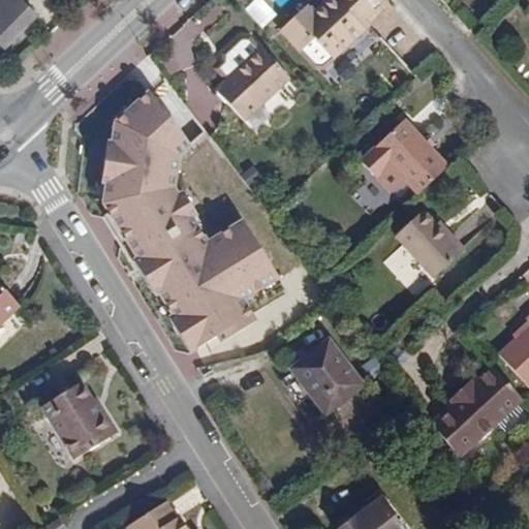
[(40,0),(0,0),(0,38),(8,48),(48,6),(40,0)]
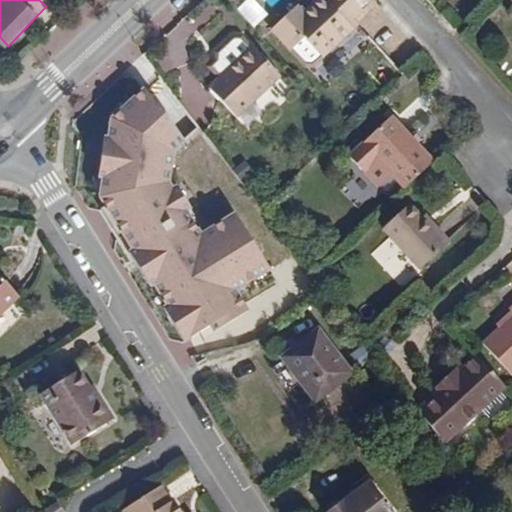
[(251,0),(240,10),(253,26),(267,15),(254,0),(251,0)]
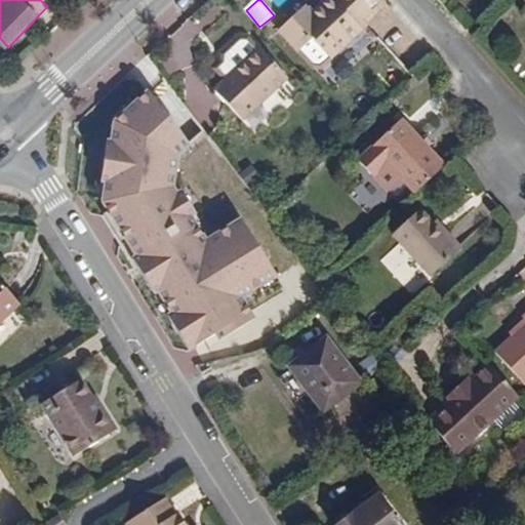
[(371,12),(360,0),(330,0),(312,17),(308,12),(303,7),(278,30),(296,51),(312,39),(329,57),(362,29),(358,24),(362,19),(371,12)]
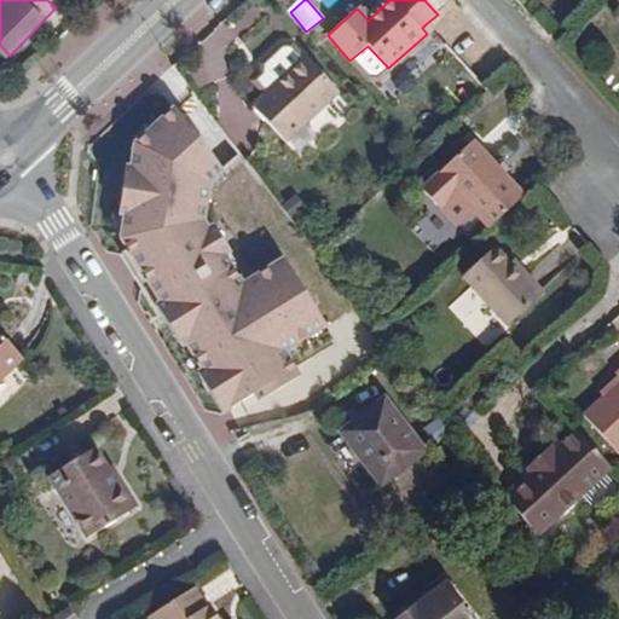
[(368,21),(389,0),(377,0),(363,15),(368,21)]
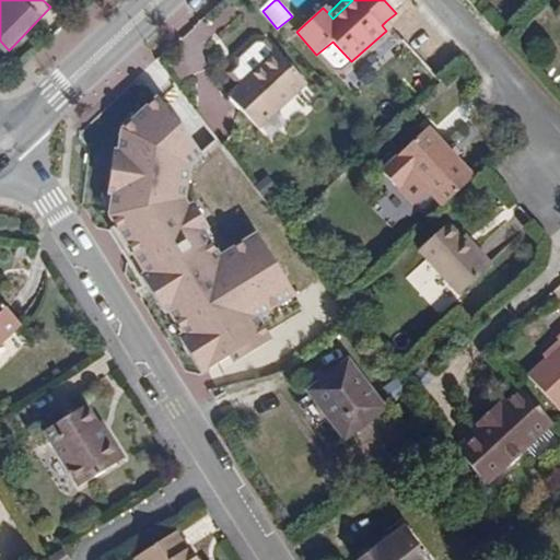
[(391,27),(386,21),(382,25),(386,31),(391,27)]
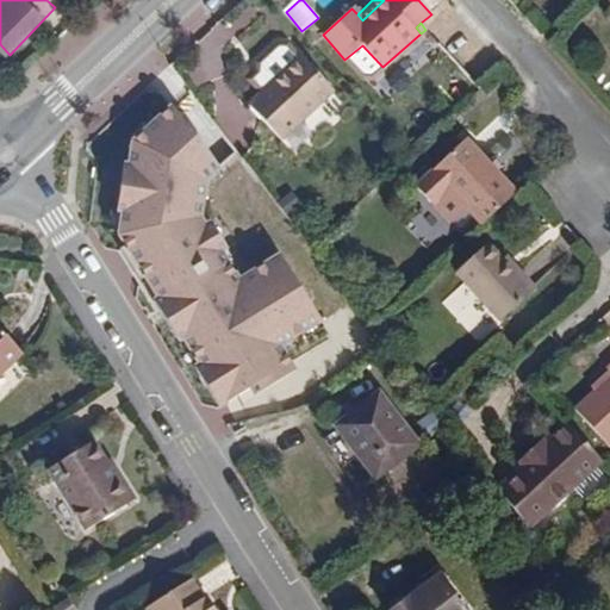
[(362,45),(344,60),(362,78),(371,79),(383,67),(362,45)]
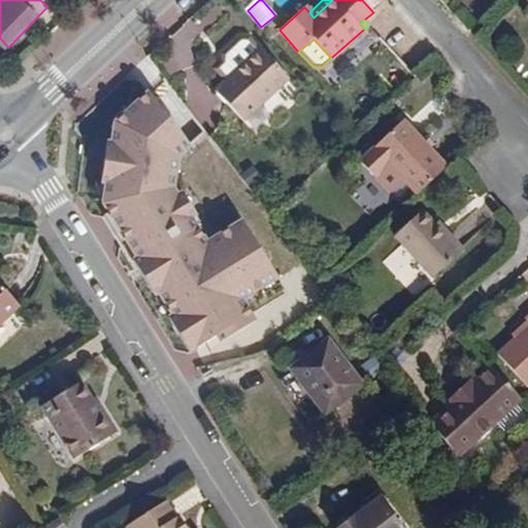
[(216,91),(242,120),(289,78),(260,48),(216,91)]
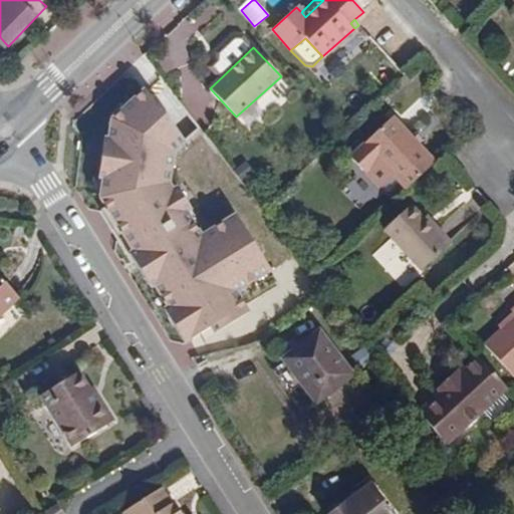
[(185,141),(142,87),(105,116),(96,199),(181,345),(276,284),(269,271),(233,210),(205,227),(169,182),(174,157),(185,141)]
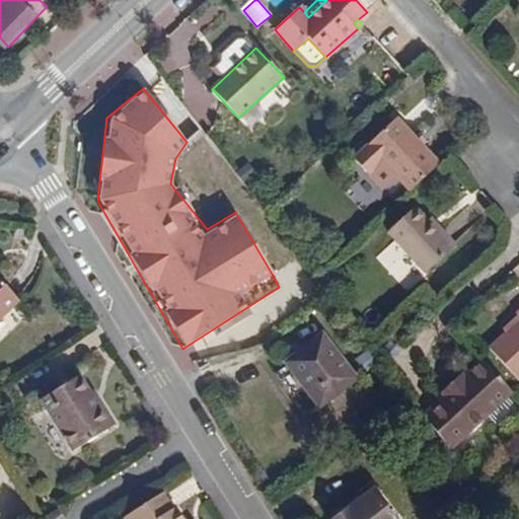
[(409,192),(439,163),(396,118),(353,158),(367,176),(369,173),(382,163),(394,177),(409,192)]
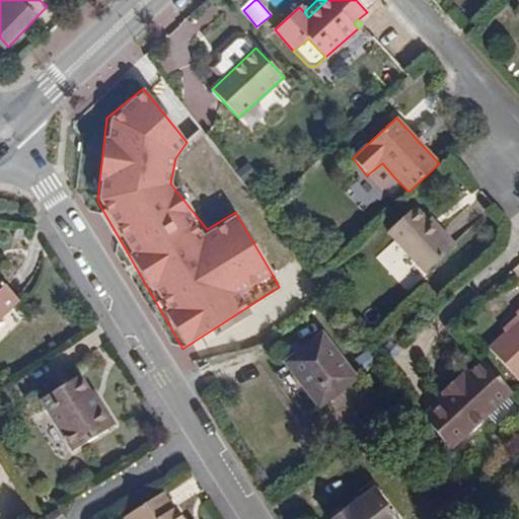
[(382,188),(394,177),(382,163),(369,173),(382,188)]
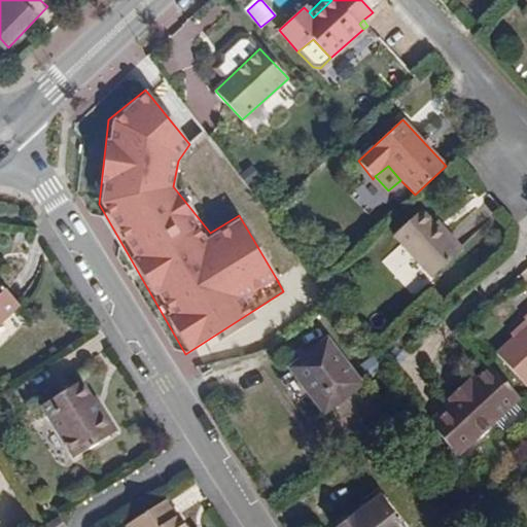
[(393,235),(430,278),(461,250),(435,221),(431,224),(419,212),(393,235)]
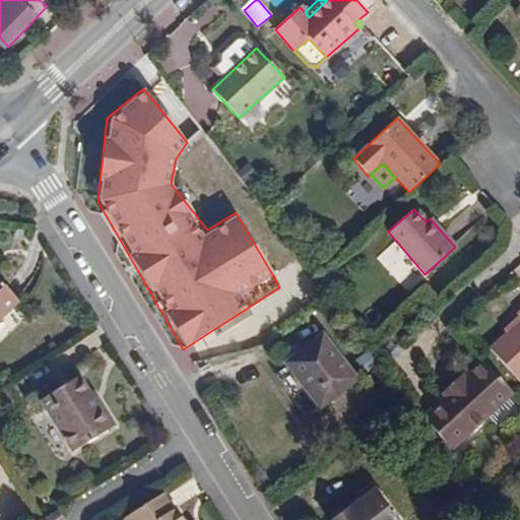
[(0,281),(0,317),(18,300),(0,281)]
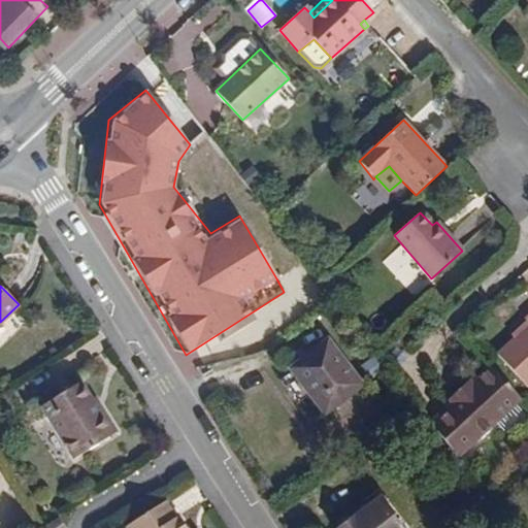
[(527,386),(527,315),(523,320),(527,325),(497,354),(527,387),(527,386)]
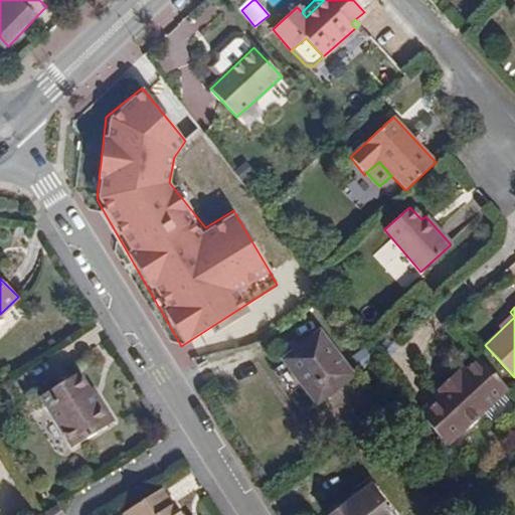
[(318,334),(299,348),(286,359),(283,361),(316,402),(351,375),(318,334)]
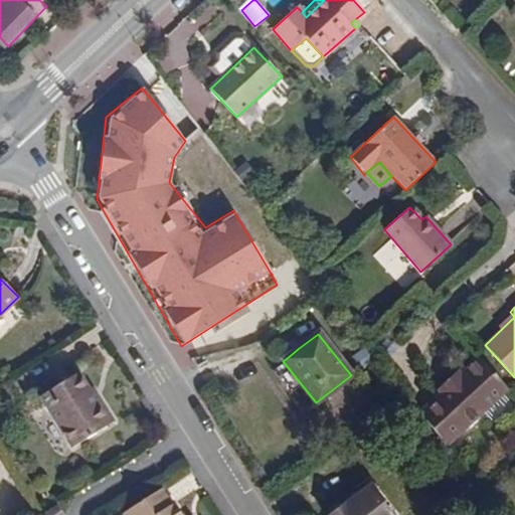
[(286,359),(299,348),(293,341),(279,350),(286,359)]
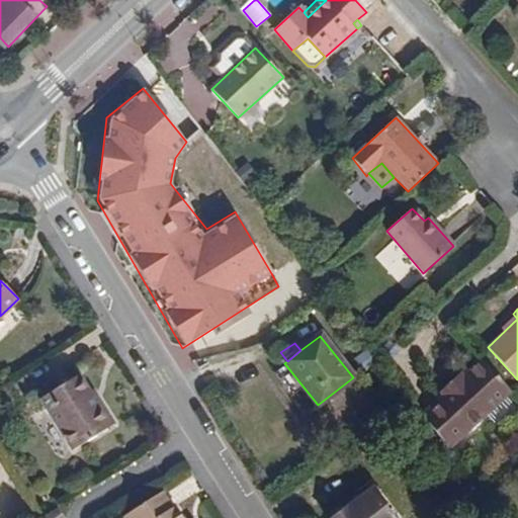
[(449,447),(510,392),(481,360),(463,375),(458,380),(454,376),(439,391),(442,395),(422,413),(449,447)]
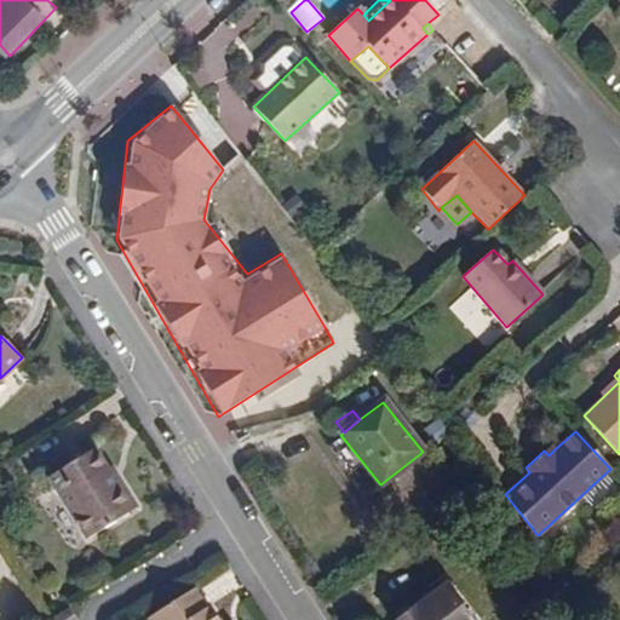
[(550,445),(544,451),(549,455),(555,449),(550,445)]
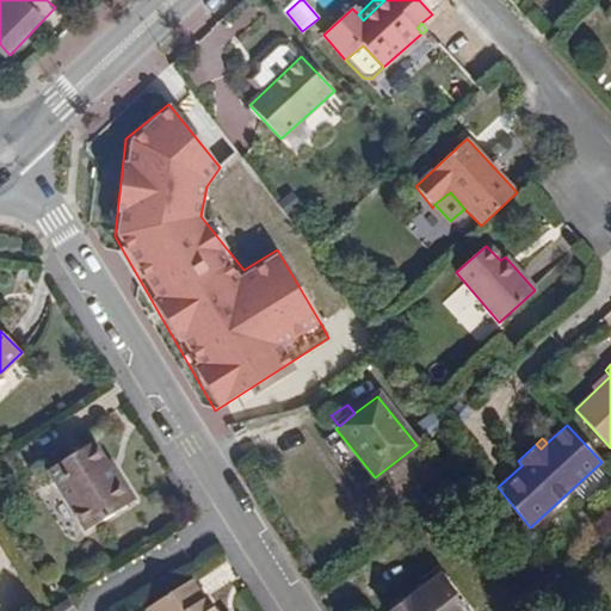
[(134,500),(115,468),(110,470),(105,463),(93,444),(49,471),(85,530),(134,500)]
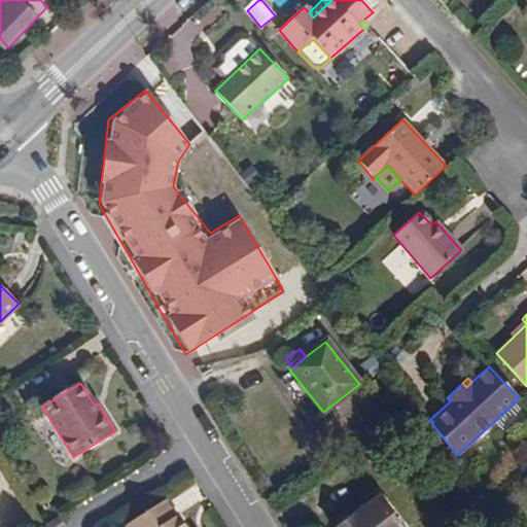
[(95,406),(99,403),(94,396),(91,399),(95,406)]
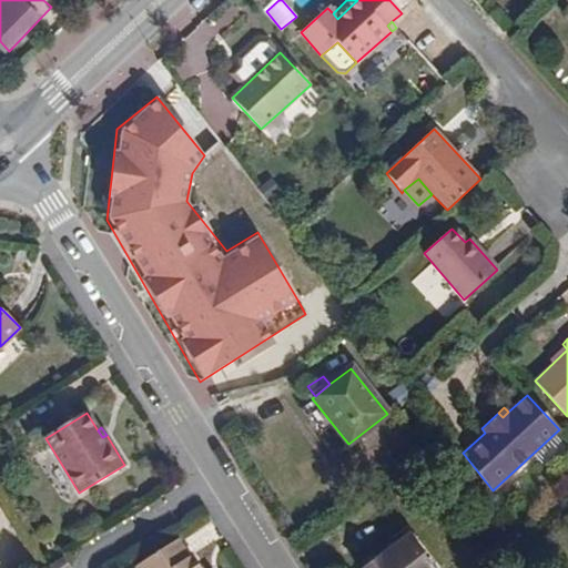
[(365,567),(432,567),(406,535),(365,567)]
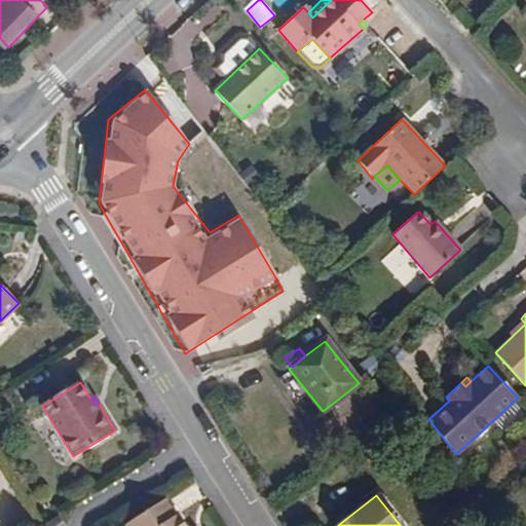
[(171,525),(178,522),(174,514),(170,515),(160,499),(120,525),(121,525),(171,525)]
